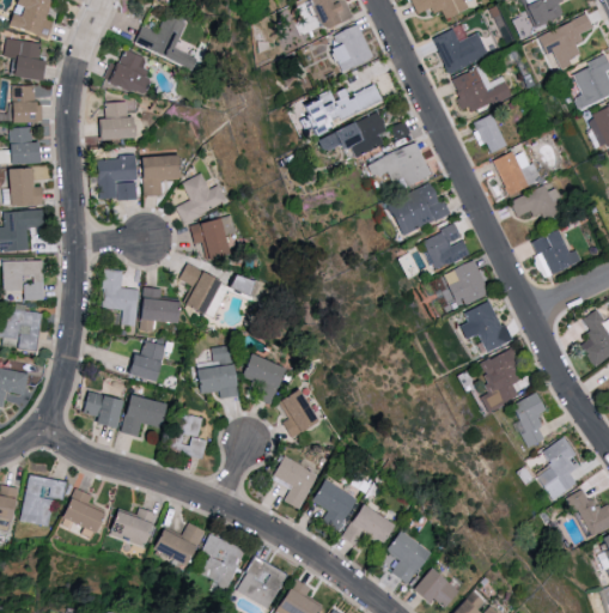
[(7,25),(46,41),(54,22),(47,19),(54,2),(49,0),(14,0),(13,5),(23,8),(19,17),(11,13),(7,25)]
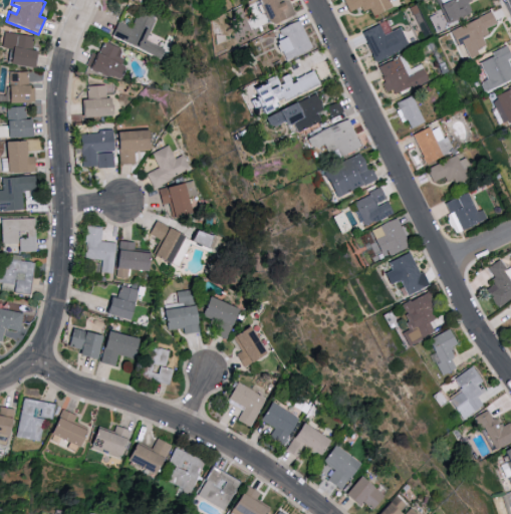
[(295,14),(289,0),(257,0),(268,25),(295,14)]
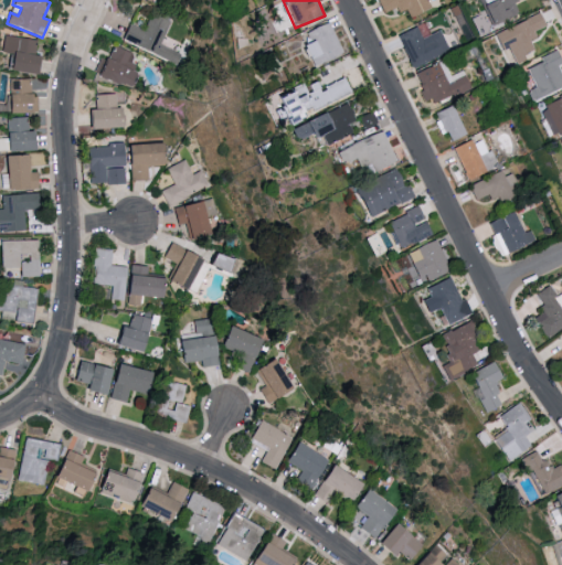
[(379,0),(385,16),(407,7),(411,18),(433,10),(428,0),(379,0)]
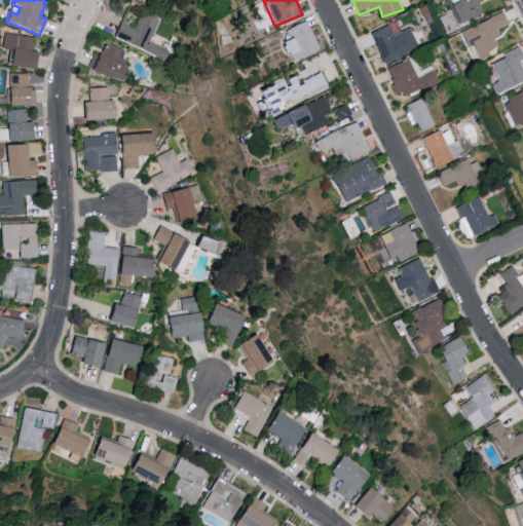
[(460,0),(450,5),(458,25),(486,12),(480,0),(460,0)]
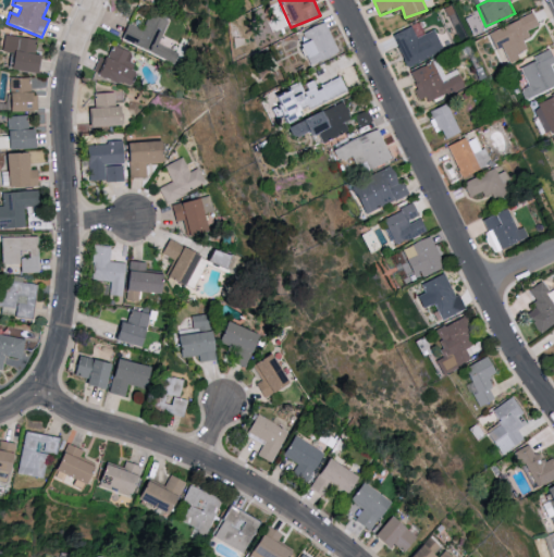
[(122,40),(175,63),(180,53),(160,45),(171,21),(152,12),(145,31),(130,24),(122,40)]
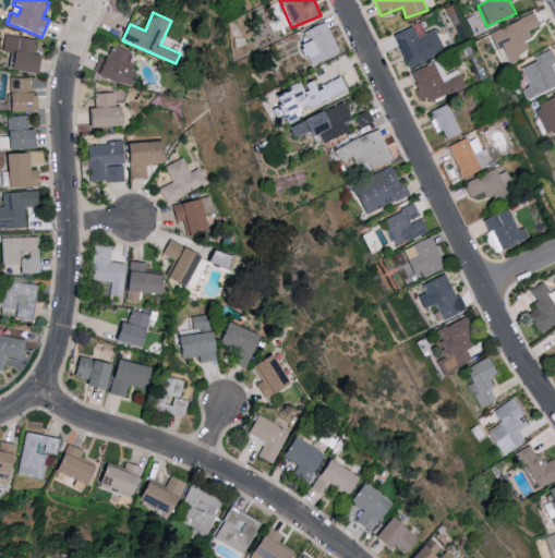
[(490,33),(497,50),(504,48),(509,61),(531,52),(523,36),(542,28),(535,13),(490,33)]
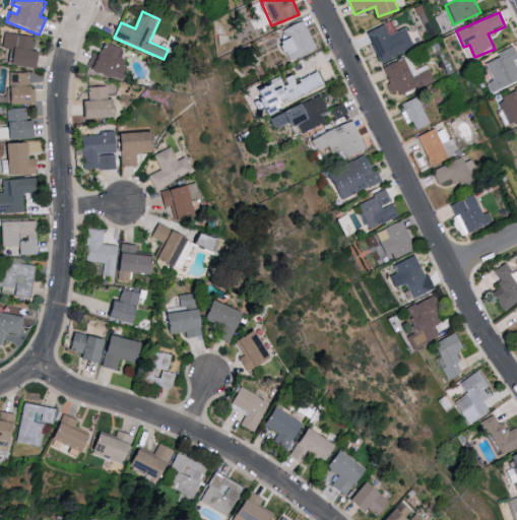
[(316,51),(306,20),(282,28),(286,39),(279,41),(286,61),(316,51)]
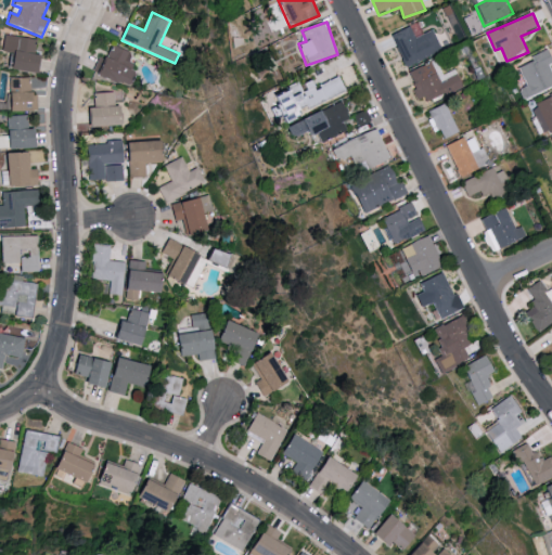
[(393,35),(406,67),(444,51),(435,30),(416,37),(411,26),(393,35)]
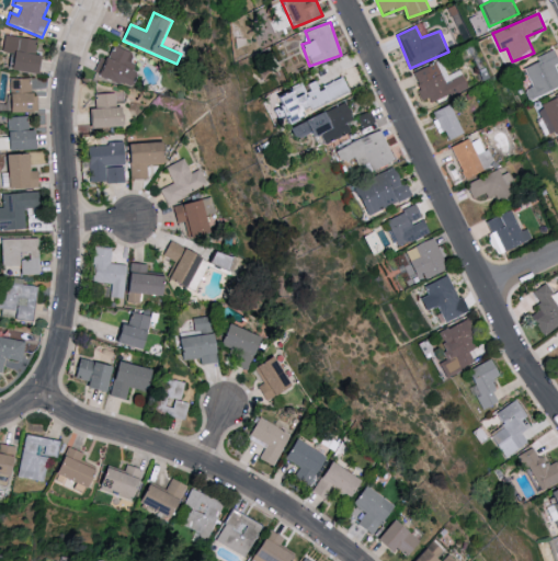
[(3,52),(12,54),(9,69),(35,75),(41,42),(7,35),(3,52)]
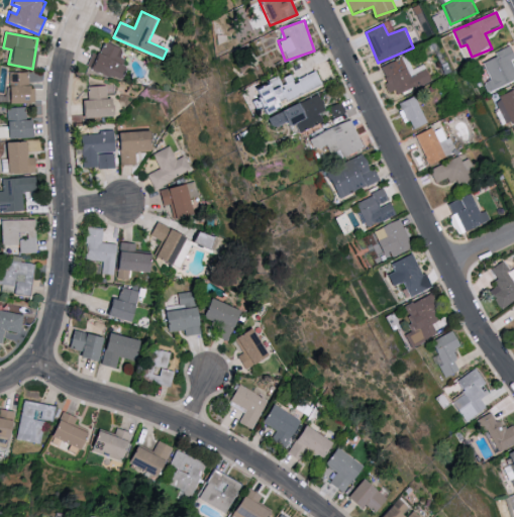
[(127,50),(106,43),(102,55),(95,53),(89,72),(117,80),(127,50)]
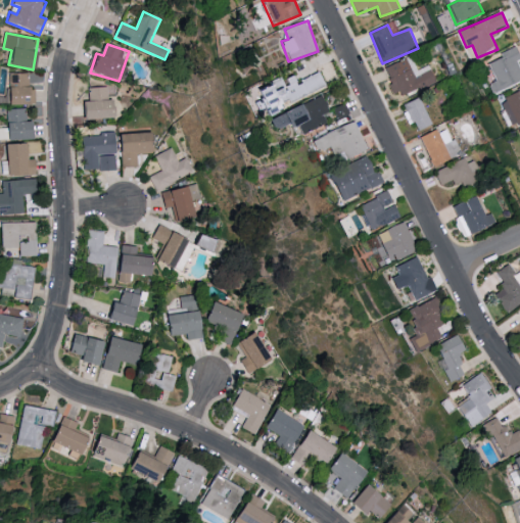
[(493,94),(519,82),(519,65),(517,61),(519,60),(519,52),(517,48),(487,62),(497,82),(489,85),(493,94)]
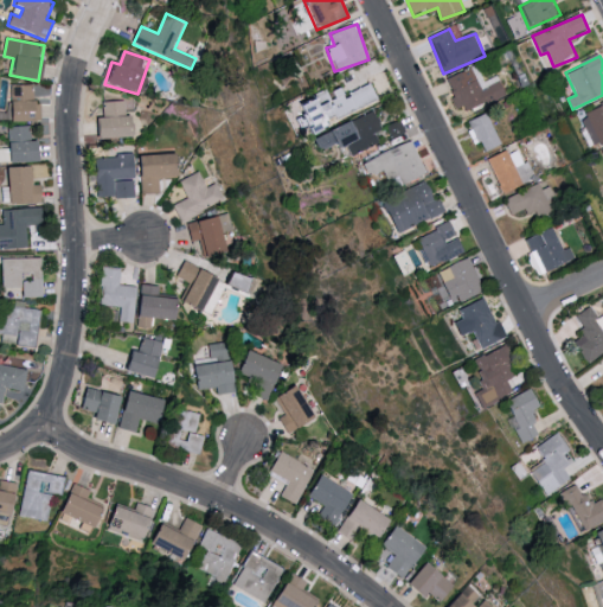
[(446,81),(460,114),(506,94),(499,76),(486,82),(480,66),(446,81)]
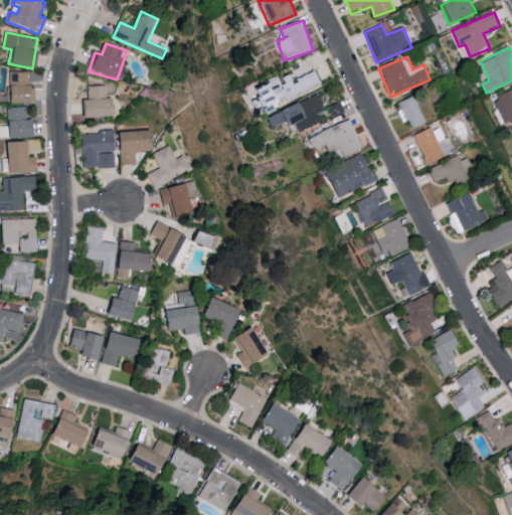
[(259,112),(322,87),(316,71),(293,80),(290,74),(280,78),(279,76),(249,88),(259,112)]
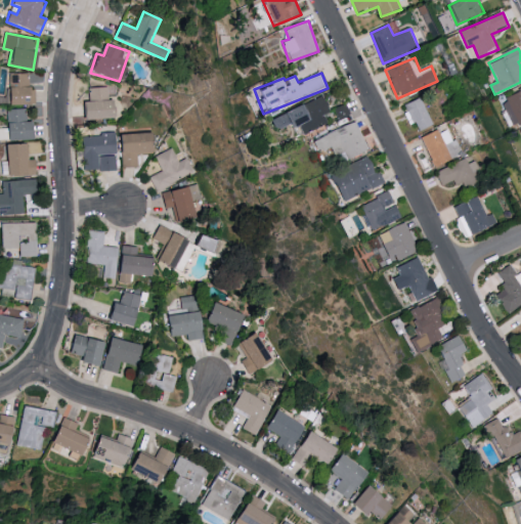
[(37,89),(30,89),(30,74),(9,74),(10,105),(37,105),(37,89)]
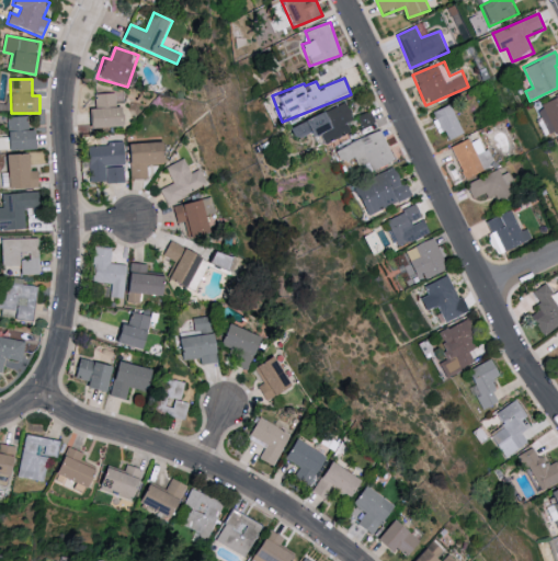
[(88,110),(88,128),(120,127),(118,93),(95,93),(95,109),(88,110)]
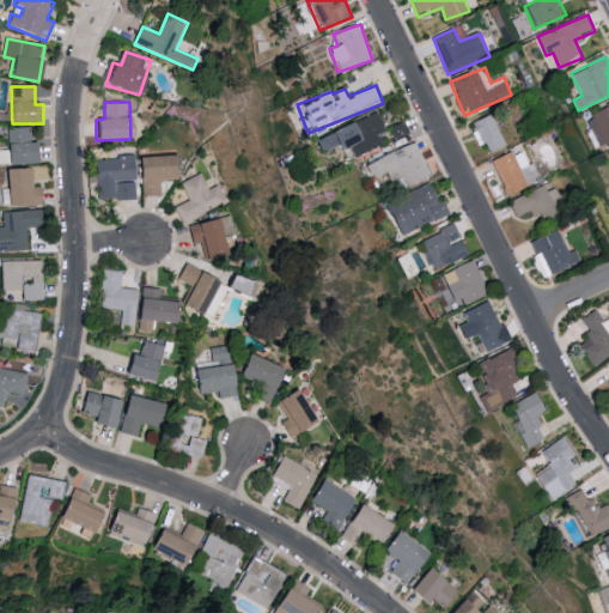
[(312,140),(318,153),(335,146),(338,151),(349,146),(354,157),(384,144),(379,134),(387,131),(378,111),(312,140)]
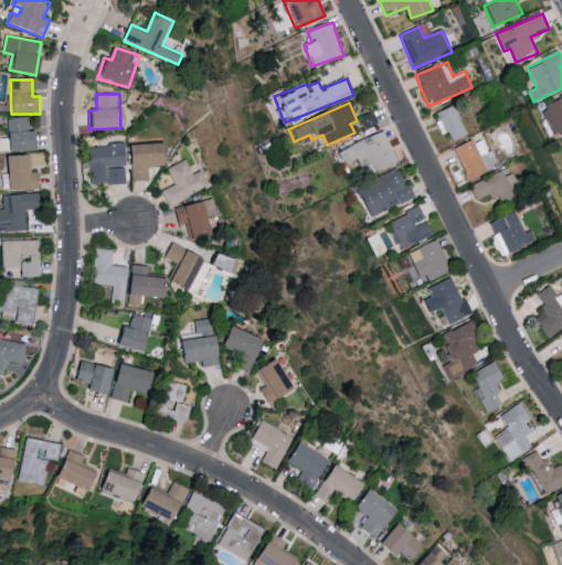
[(449,132),(453,141),(467,135),(455,105),(434,114),(443,135),(449,132)]
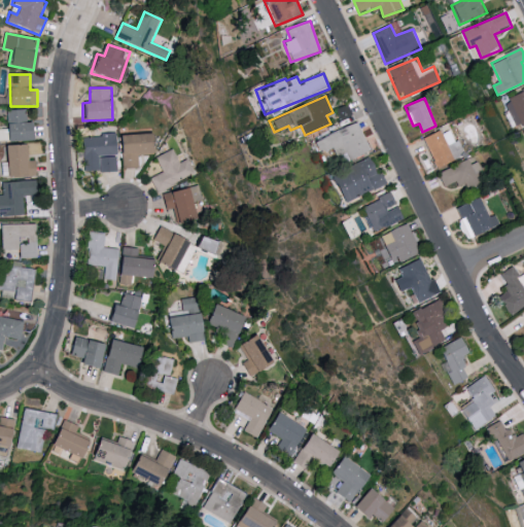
[(28,110),(8,110),(9,142),(33,141),(33,123),(28,123),(28,110)]
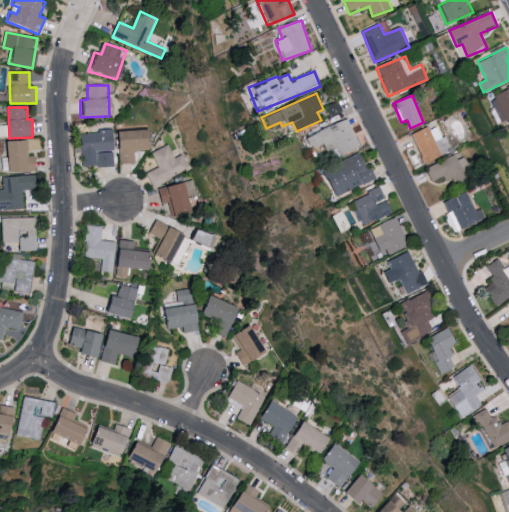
[(305,138),(310,149),(323,143),(326,150),(335,146),(339,156),(360,146),(348,119),(305,138)]
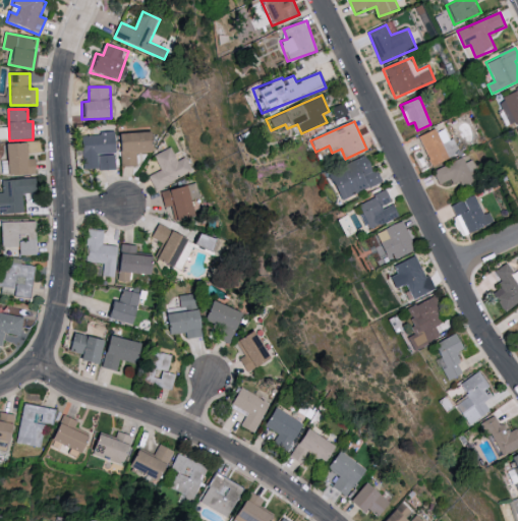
[(419,137),(432,166),(461,153),(454,135),(452,136),(447,125),(419,137)]
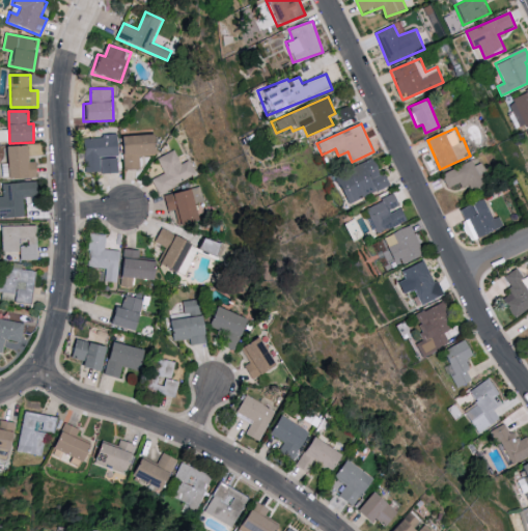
[(122,170),(141,169),(140,157),(154,157),(154,135),(122,136),(122,170)]
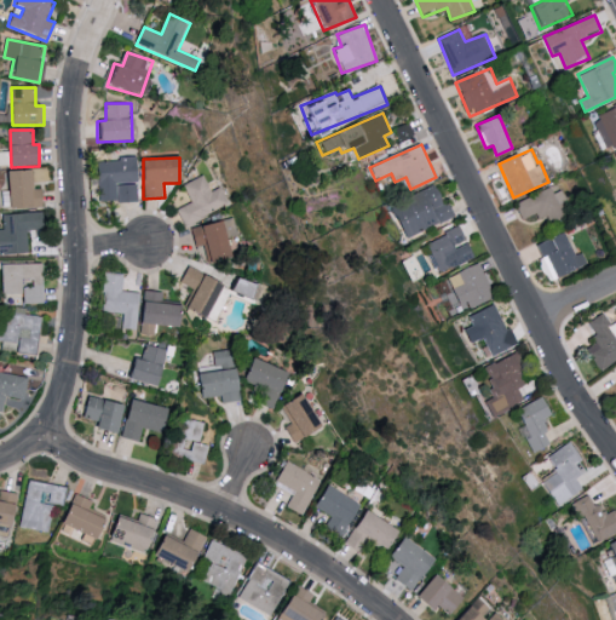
[(139,183),(138,159),(98,160),(99,201),(119,201),(117,184),(139,183)]
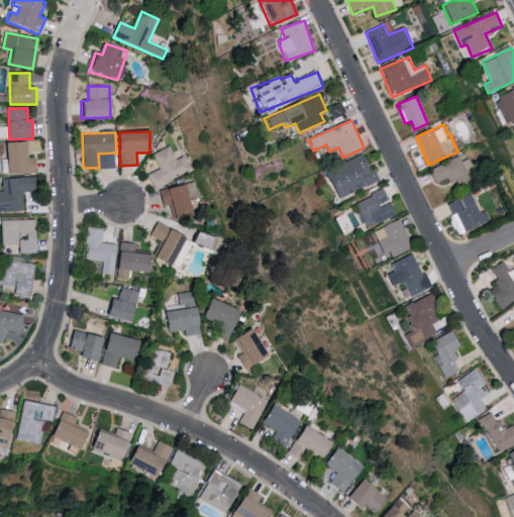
[(35,158),(29,159),(28,142),(5,142),(6,175),(36,174),(35,158)]
